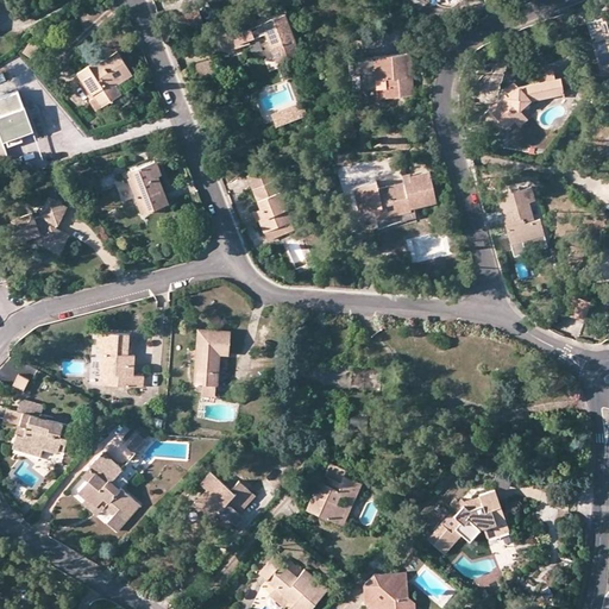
[(174,18),(179,31),(203,24),(199,10),(174,18)]
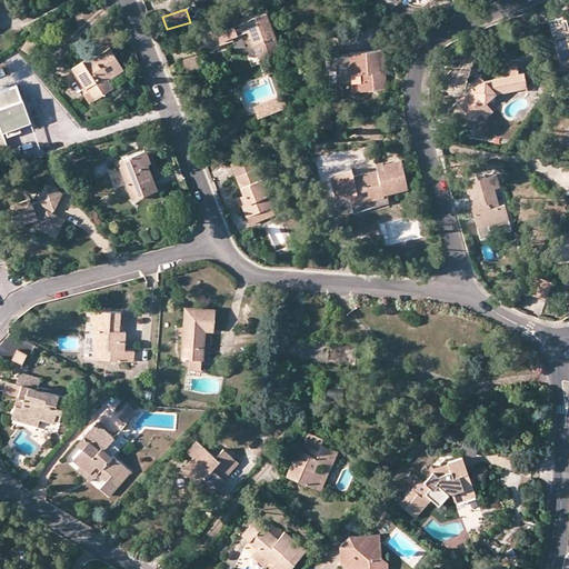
[(227,25),(208,31),(215,48),(233,41),(232,37),(249,31),(259,58),(280,51),(267,15),(229,28),(227,25)]
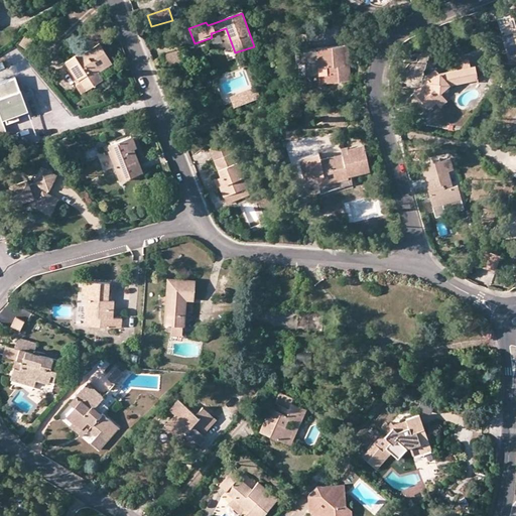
[(515,27),(512,15),(497,19),(502,34),(515,30),(515,27)]
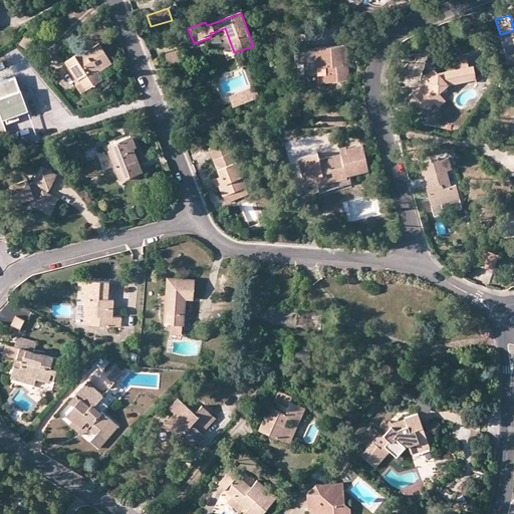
[(31,40),(24,35),(18,44),(25,49),(31,40)]
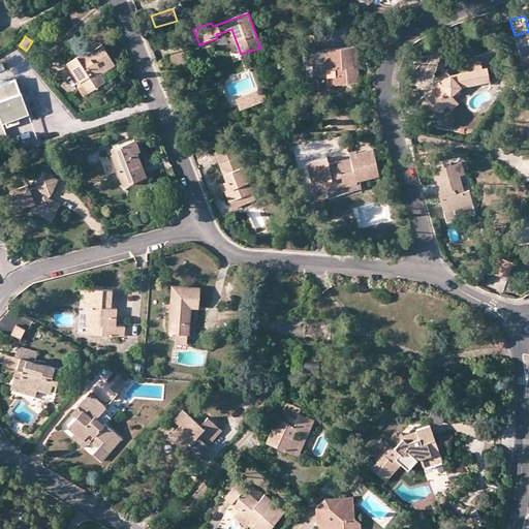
[(101,45),(87,55),(79,60),(76,57),(66,63),(80,85),(76,88),(82,95),(104,81),(100,73),(114,64),(101,45)]
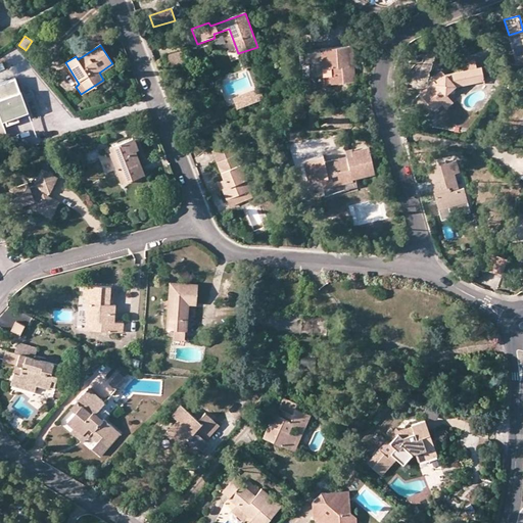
[(355,81),(352,47),(322,49),(322,50),(304,52),(302,54),(302,62),(305,64),(308,64),(310,76),(313,78),(325,77),(325,84),(355,81)]
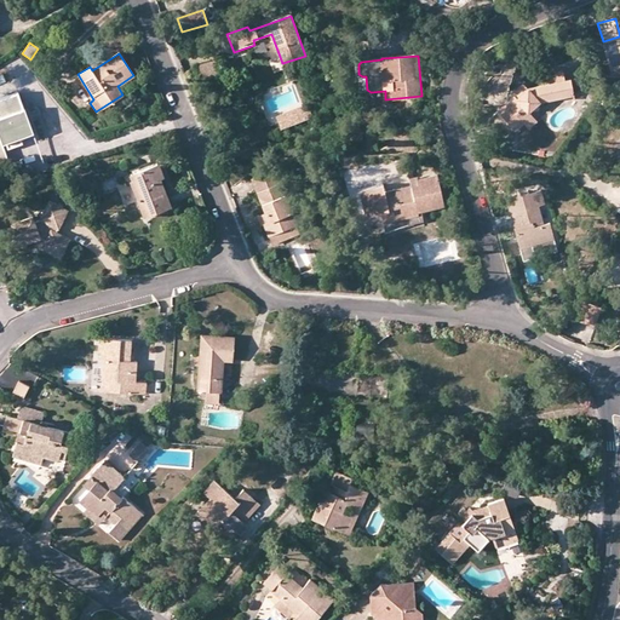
[(196,65),(200,80),(223,75),(220,59),(196,65)]
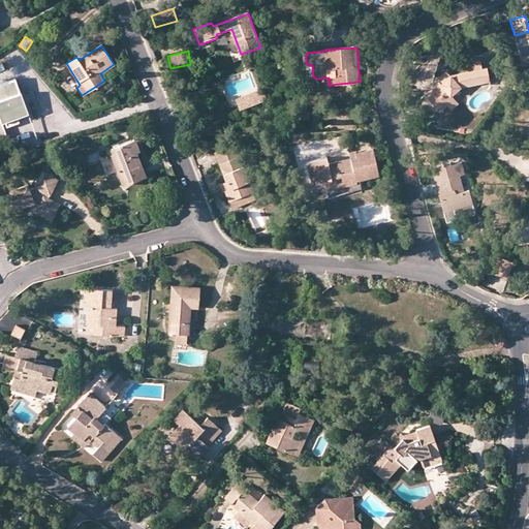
[(85,52),(76,57),(79,60),(87,55),(85,52)]
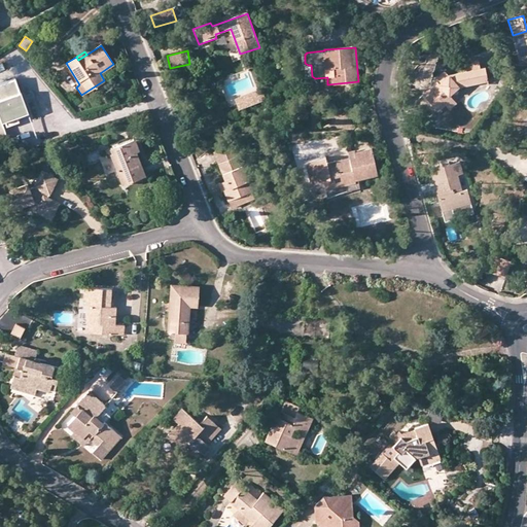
[(436,81),(423,94),(440,111),(446,105),(450,109),(457,103),(450,95),(458,88),(488,81),(485,68),(481,69),(479,62),(465,65),(466,71),(448,75),(440,84),(436,81)]
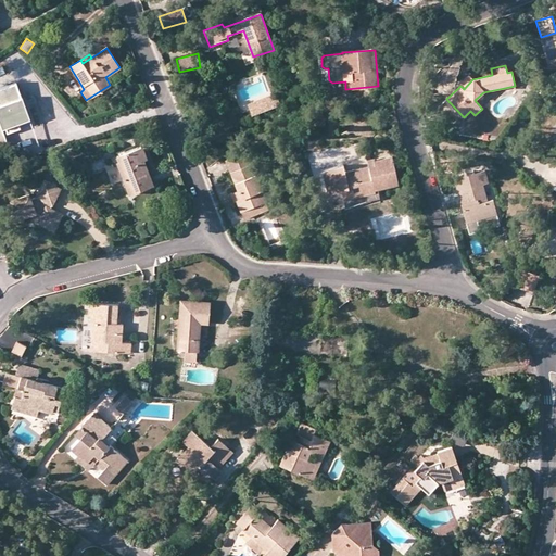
[(458,84),(460,86),(464,89),(472,79),(469,75),(458,84)]
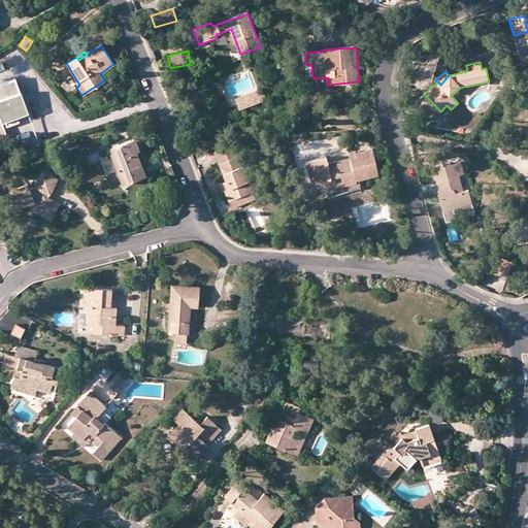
[(21,94),(14,79),(0,85),(0,113),(1,113),(6,126),(17,122),(15,118),(27,113),(21,94)]
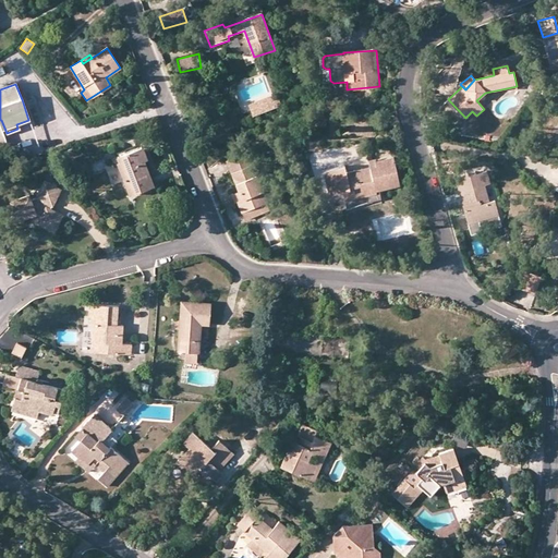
[(250,108),(254,119),(282,110),(279,99),(250,108)]
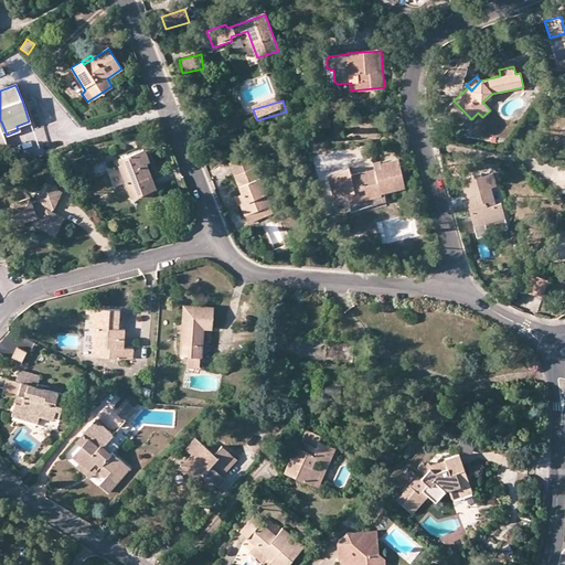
[(145,149),(136,152),(141,164),(145,162),(149,160),(145,149)]
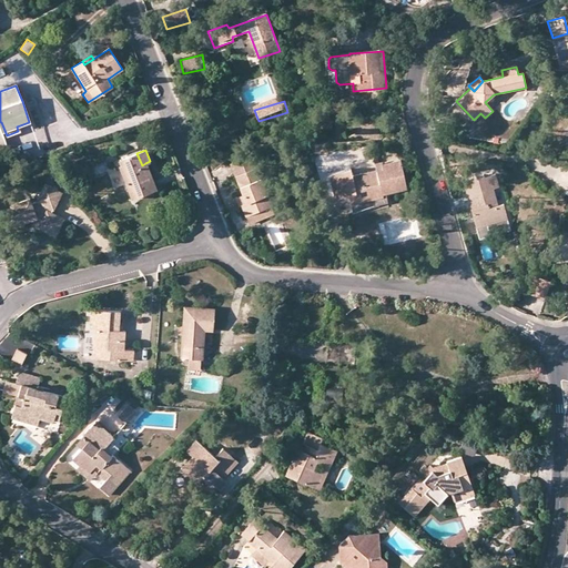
[(155,190),(145,163),(142,165),(137,153),(119,160),(120,164),(118,166),(131,199),(155,190)]
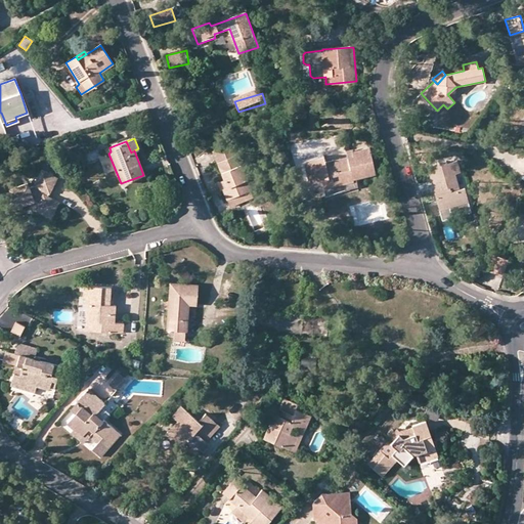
[(213,151),(225,180),(228,187),(223,189),(230,208),(254,199),(231,143),(213,151)]
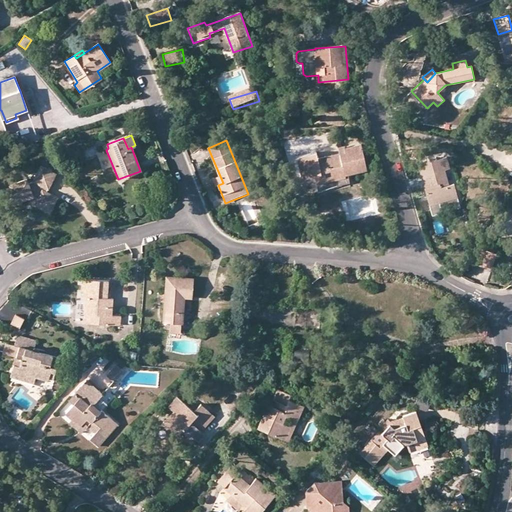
[(366,170),(360,144),(339,149),(340,154),(317,158),(316,153),(297,158),(302,178),(315,175),(317,184),(333,181),(334,187),(338,185),(342,184),(345,184),(347,184),(345,175),(348,174),(366,170)]
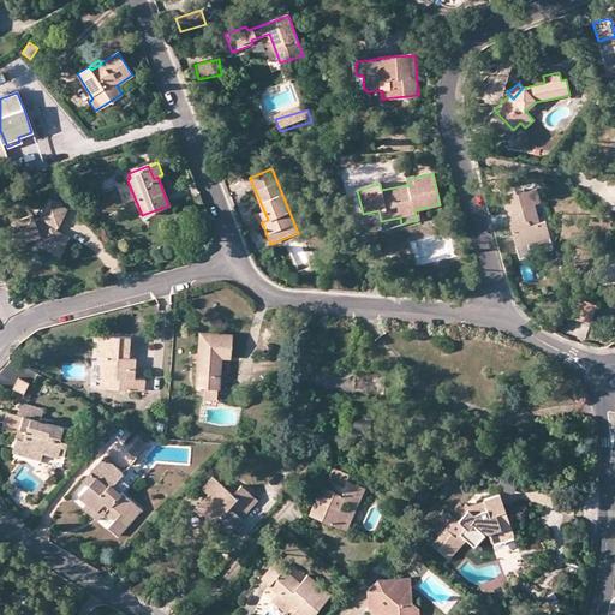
[(515,240),(518,248),(520,256),(532,252),(531,250),(553,244),(547,222),(541,224),(535,206),(542,203),(537,190),(525,193),(524,191),(503,197),(515,240)]
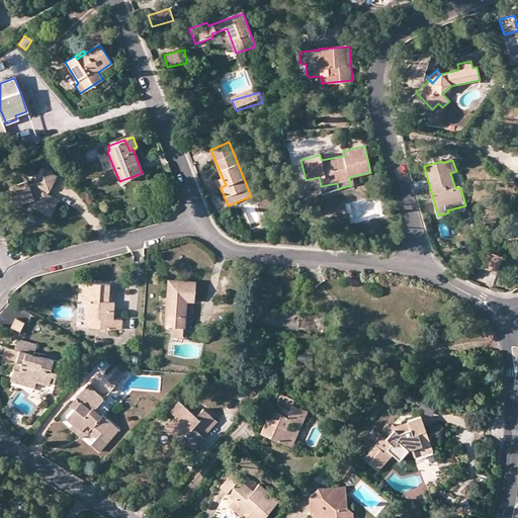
[(50,191),(57,176),(39,167),(31,184),(27,185),(26,181),(8,187),(14,205),(33,199),(37,201),(34,206),(45,212),(48,208),(53,210),(58,200),(48,194),(46,193),(47,190),(50,191)]
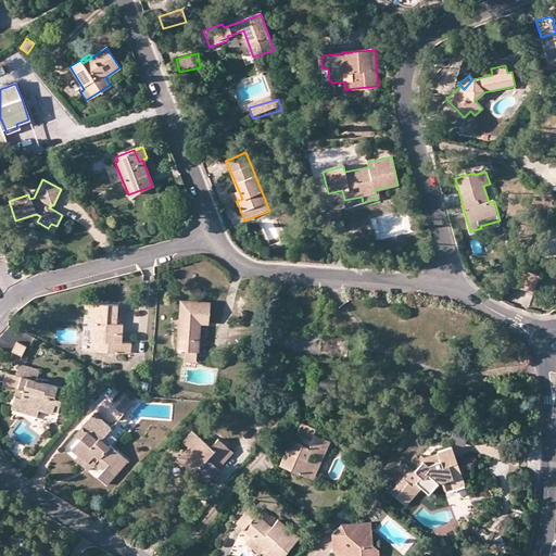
[(236,202),(237,201),(242,199),(239,191),(232,193),(236,202)]
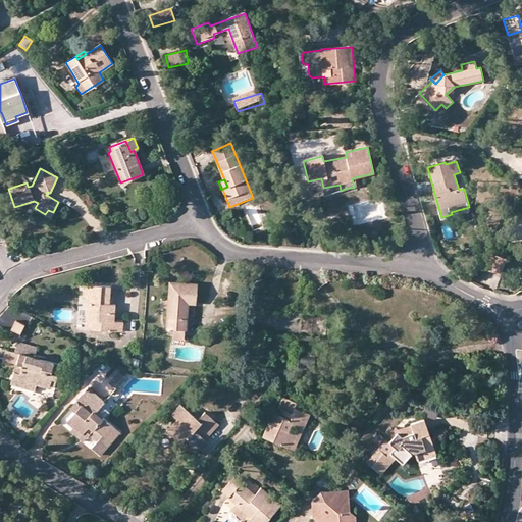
[(341,191),(340,185),(323,188),(326,201),(332,198),(338,196),(346,194),(353,192),(358,191),(357,187),(354,188),(352,188),(349,188),(345,189),(341,191)]
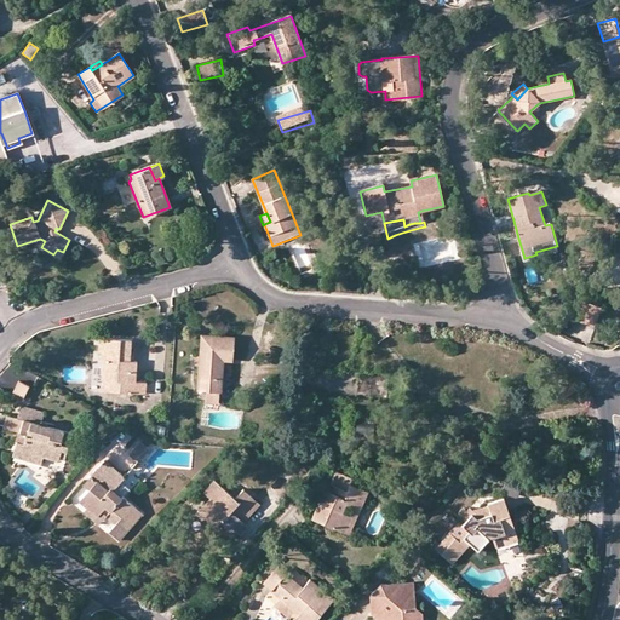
[(537,254),(524,258),(526,263),(560,253),(557,246),(535,252),(537,254)]
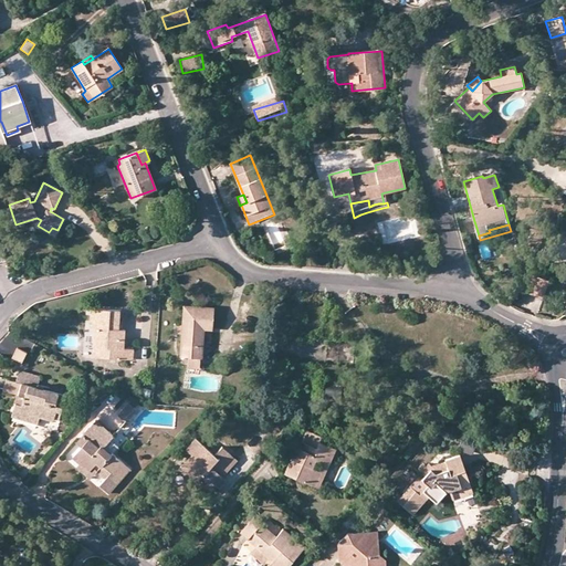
[(549,281),(533,276),(527,293),(545,299),(549,281)]
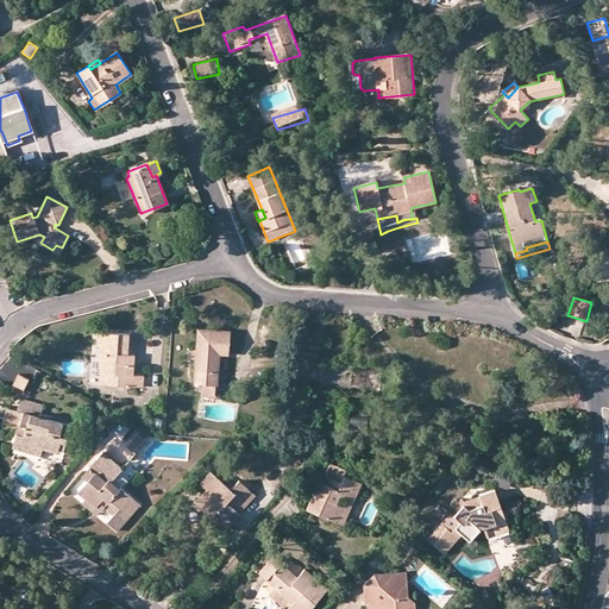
[(140,313),(130,313),(130,330),(140,330),(140,313)]
